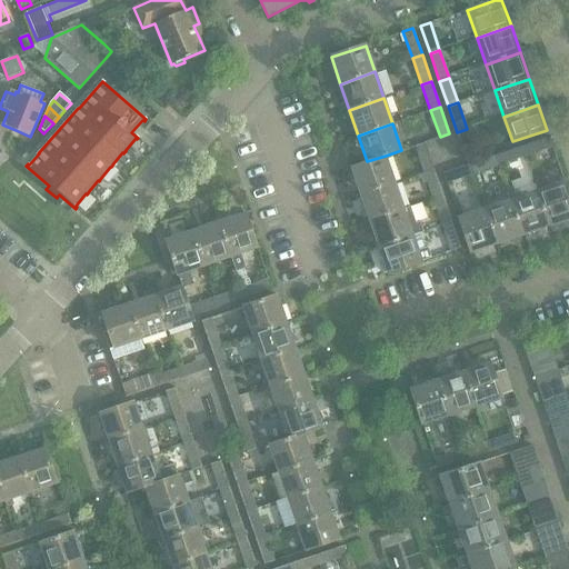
[(476,155),(467,129),(457,132),(466,158),(476,155)]
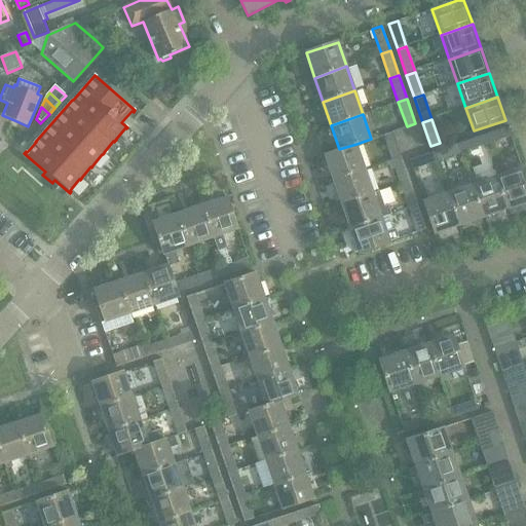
[(508,127),(481,136),(485,145),(511,137),(508,127)]
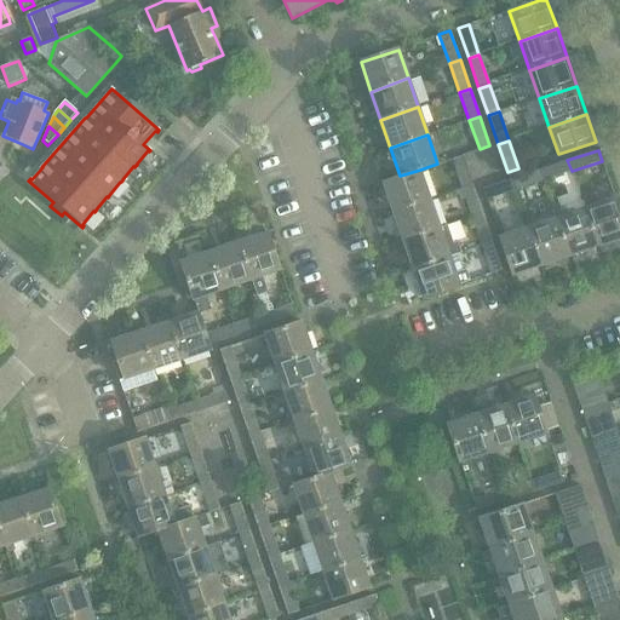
[(452,160),(461,187),(472,183),(463,156),(452,160)]
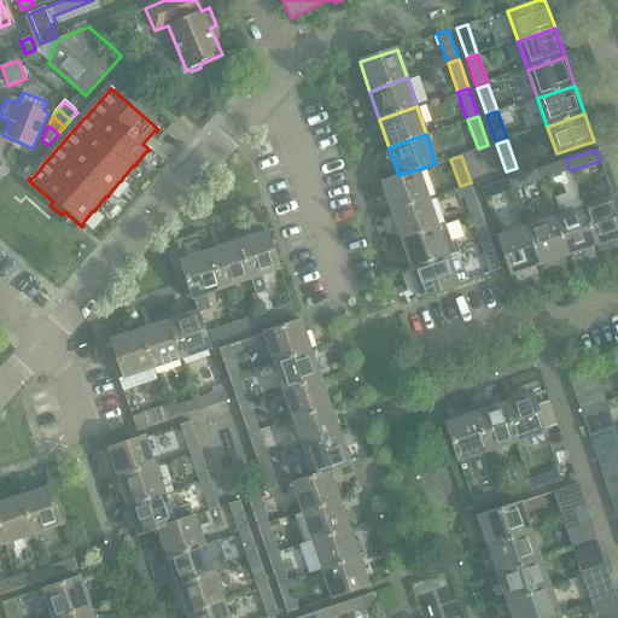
[(565,159),(538,169),(542,180),(570,170),(565,159)]
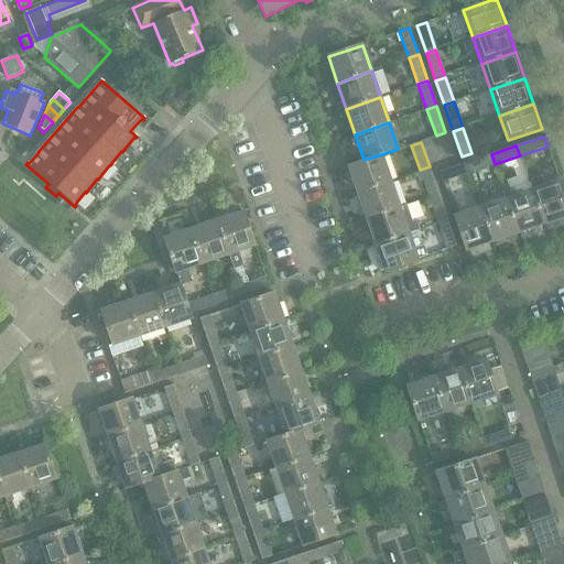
[(348,165),(357,192),(391,180),(382,154),(364,160),(348,165)]
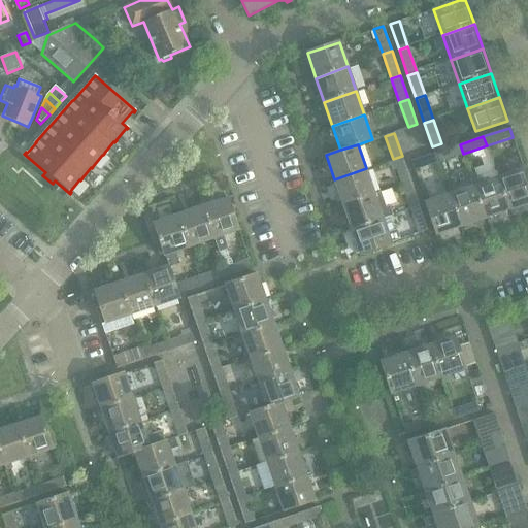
[(460,144),(436,153),(439,162),(463,154),(460,144)]
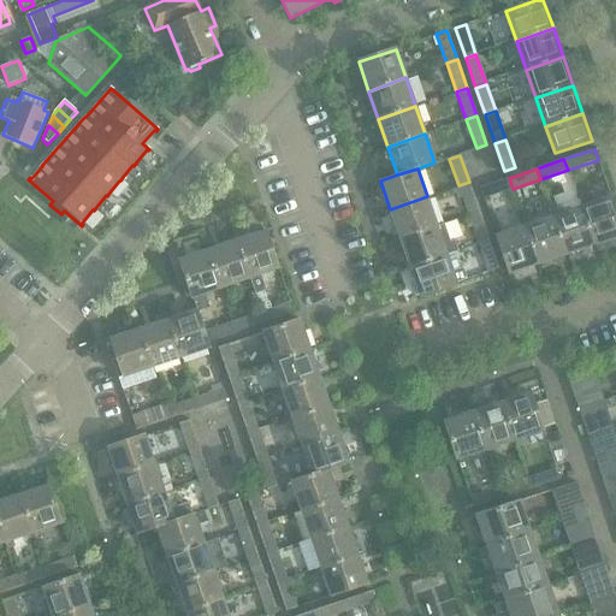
[(484,199),(513,189),(509,178),(480,188),(484,199)]
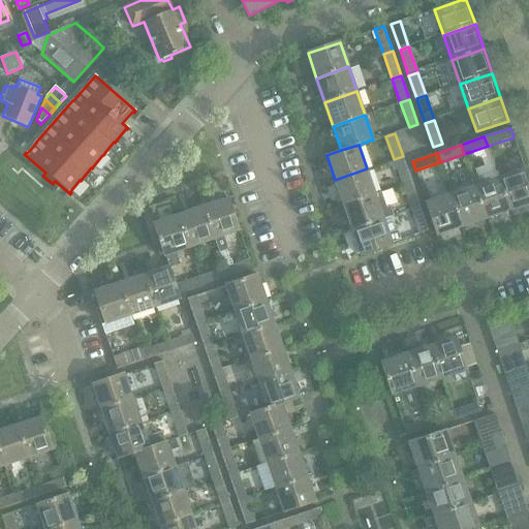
[(394,159),(403,185),(411,182),(403,156),(394,159)]
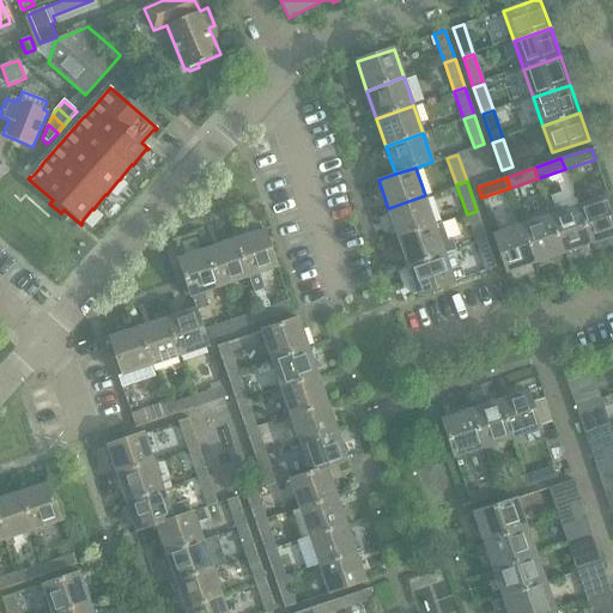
[(388,208),(398,237),(435,224),(425,195),(388,208)]
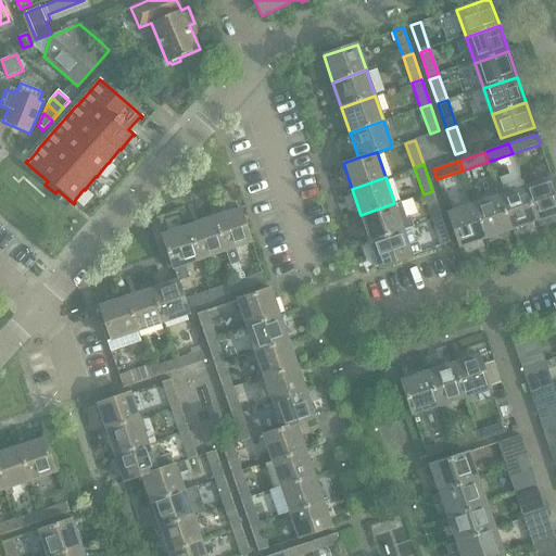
[(555,190),(552,177),(523,187),(535,220),(555,213),(555,190)]
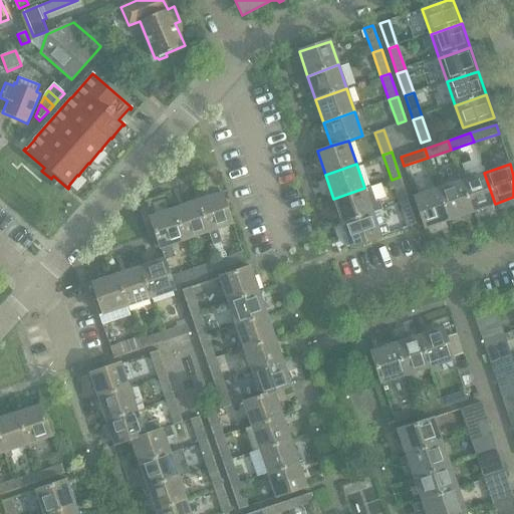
[(484,173),(461,181),(472,212),(495,204),(484,173)]
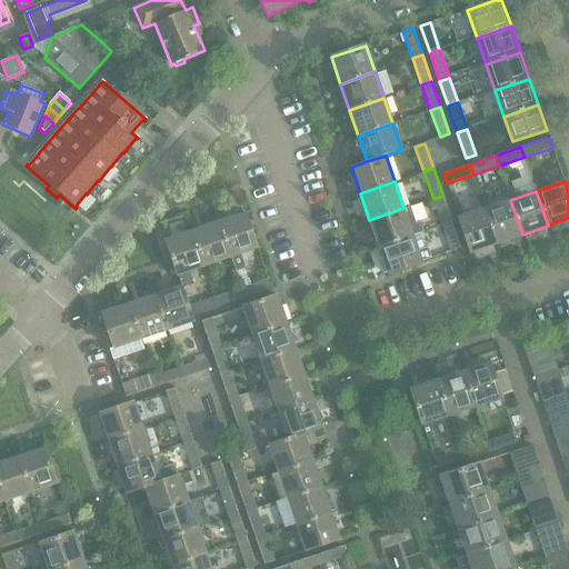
[(433,199),(442,225),(452,221),(442,196),(433,199)]
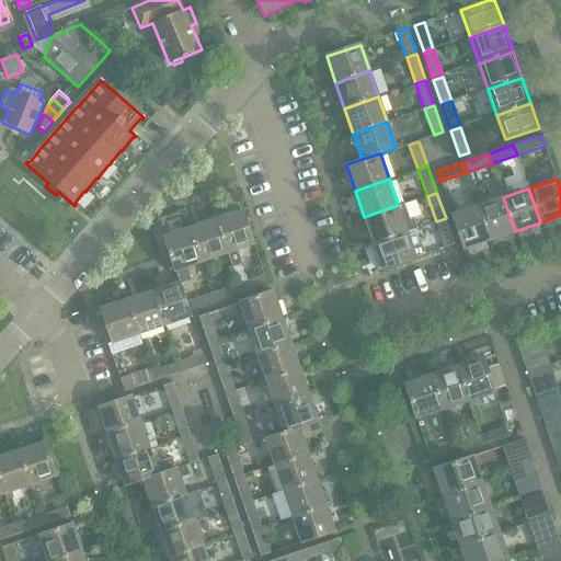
[(503,197),(479,206),(490,240),(515,231),(503,197)]
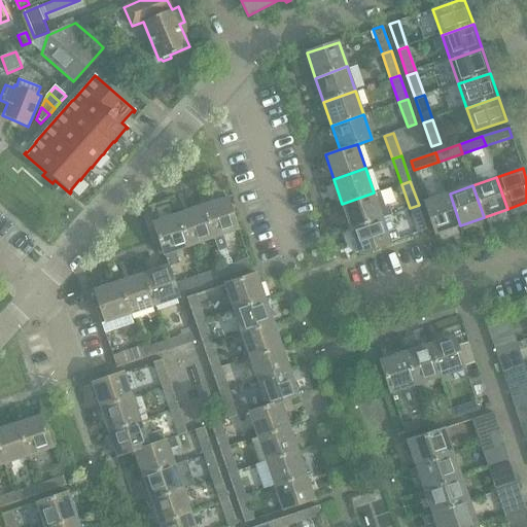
[(342,204),(350,229),(382,217),(383,219),(393,215),(389,205),(385,206),(380,191),(374,194),(374,192),(342,204)]
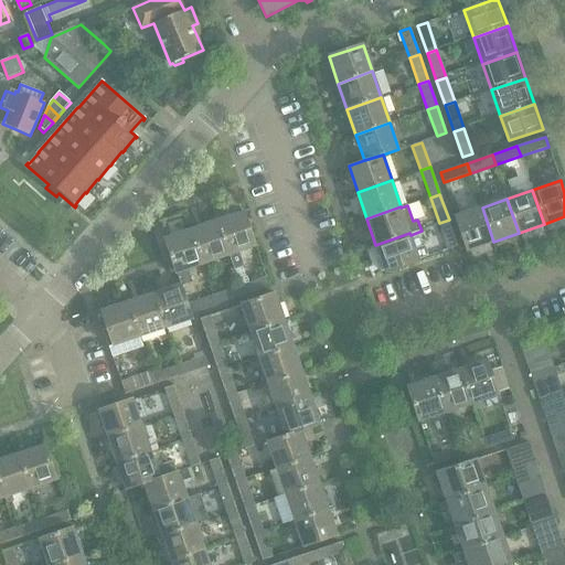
[(467,251),(493,242),(482,208),(456,216),(467,251)]
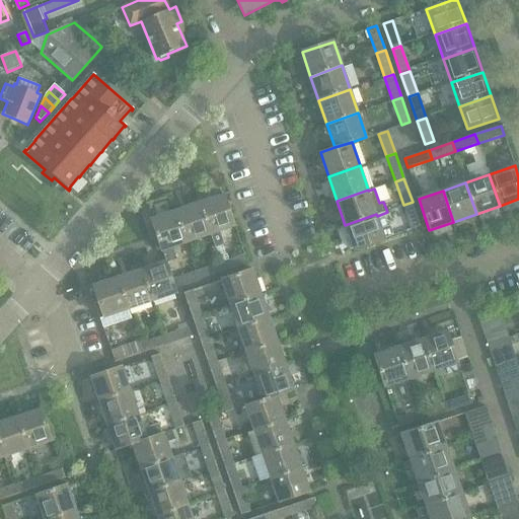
[(223,194),(199,203),(209,234),(210,234),(215,248),(224,244),(220,231),(234,226),(223,194)]
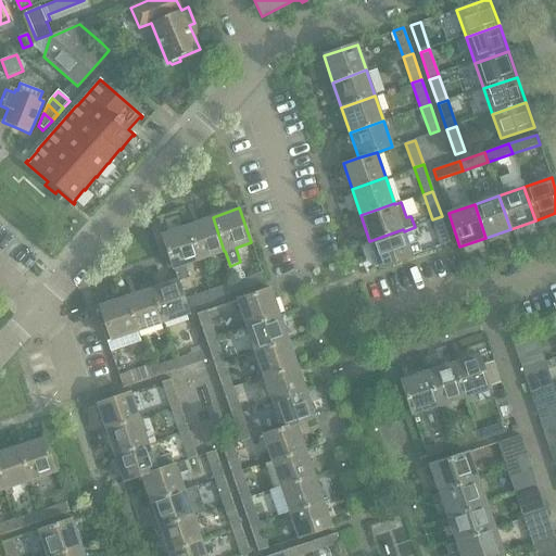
[(451,242),(442,216),(432,219),(441,245),(451,242)]
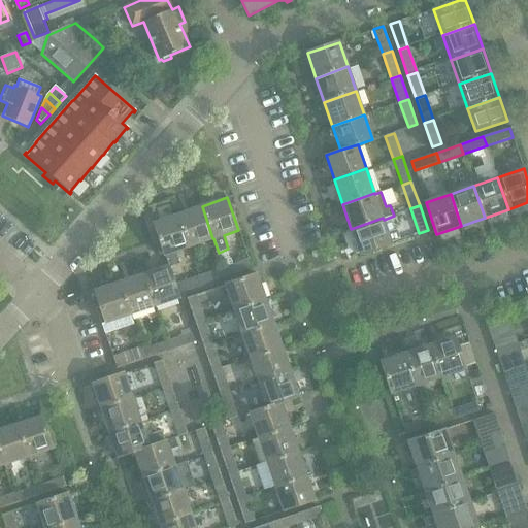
[(202,206),(178,213),(189,246),(212,238),(202,206)]
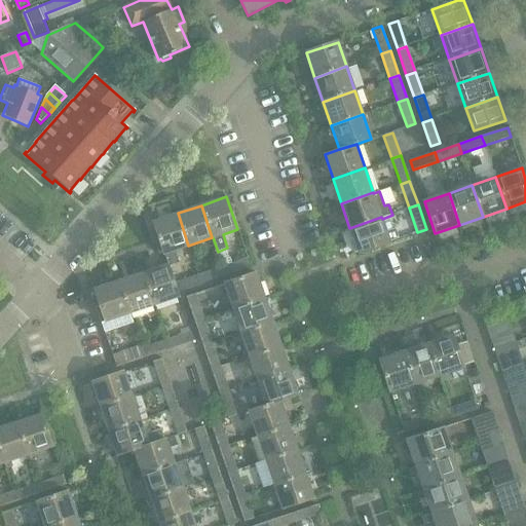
[(168,264),(167,264),(168,265),(179,262),(175,250),(188,246),(178,213),(154,221),(168,264)]
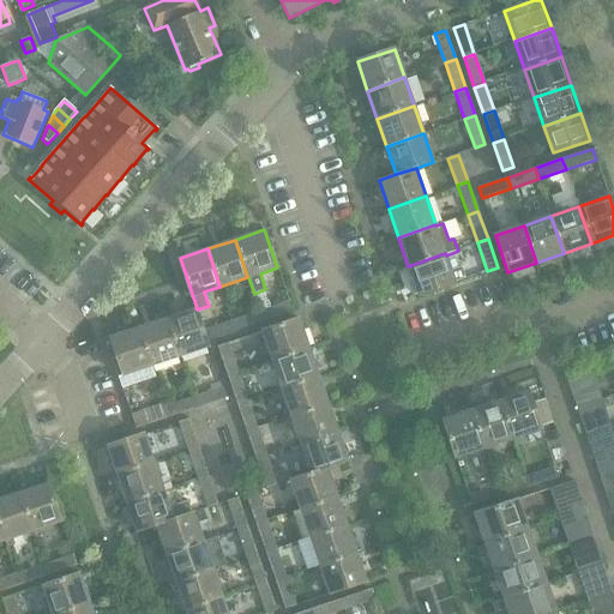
[(409,269),(405,270),(410,283),(414,282),(419,295),(465,278),(462,265),(458,266),(453,253),(446,256),(445,253),(408,266),(409,269)]
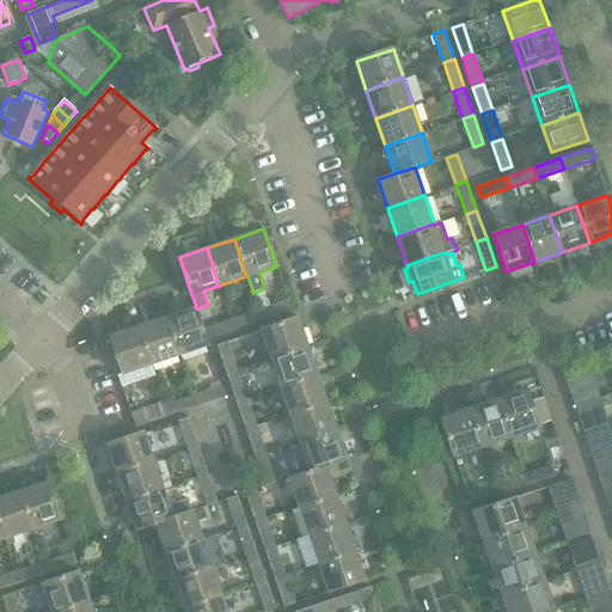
[(287,300),(257,311),(261,320),(291,311),(287,300)]
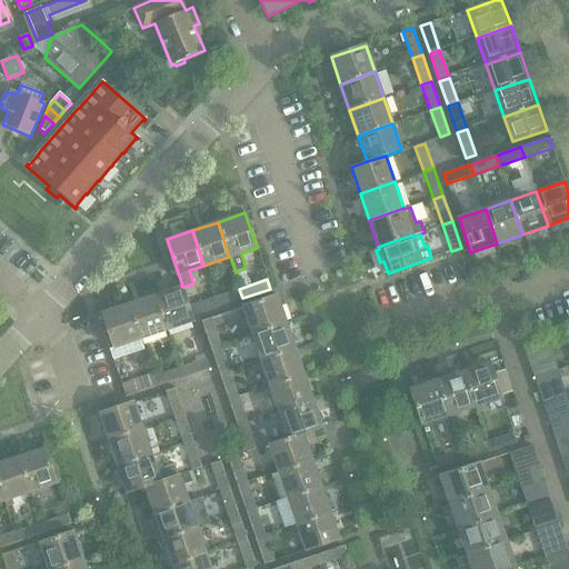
[(191,316),(188,306),(182,287),(181,286),(155,295),(166,329),(193,320),(191,316)]
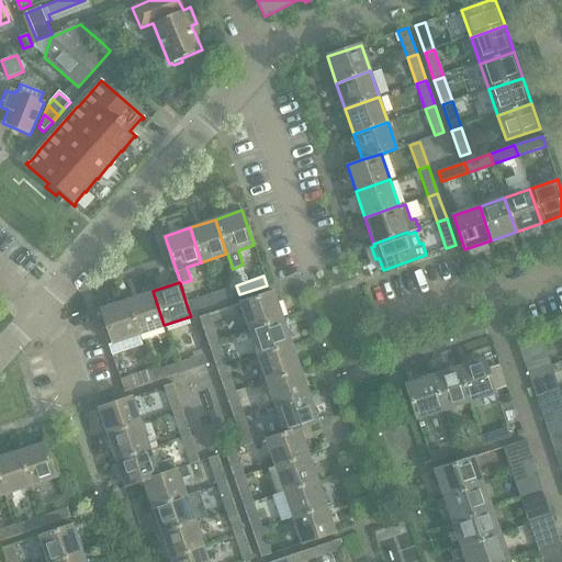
[(236,285),(211,293),(214,303),(239,294),(236,285)]
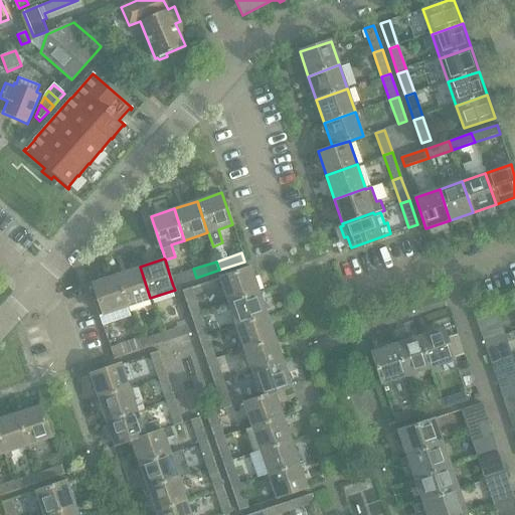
[(140,267),(116,275),(127,306),(150,298),(140,267)]
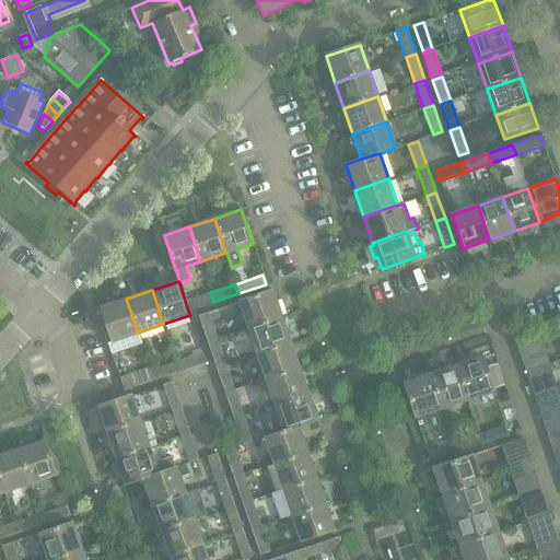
[(238,302),(247,328),(281,316),(272,290),(238,302)]
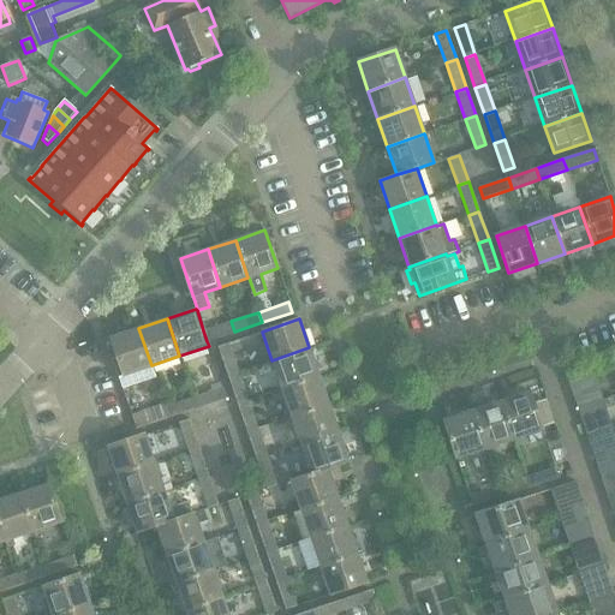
[(231,321),(203,330),(207,341),(234,332),(231,321)]
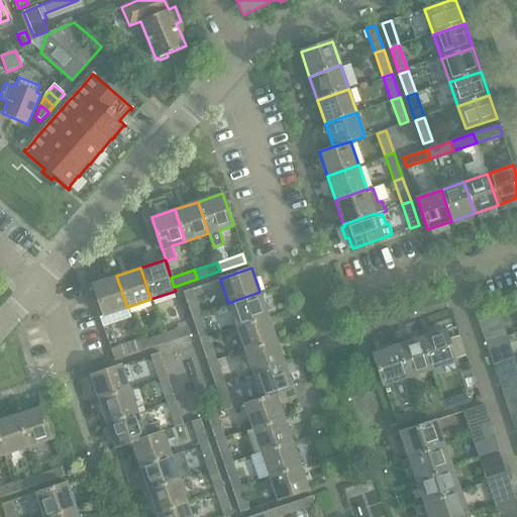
[(103,315),(127,307),(116,276),(93,284),(103,315)]
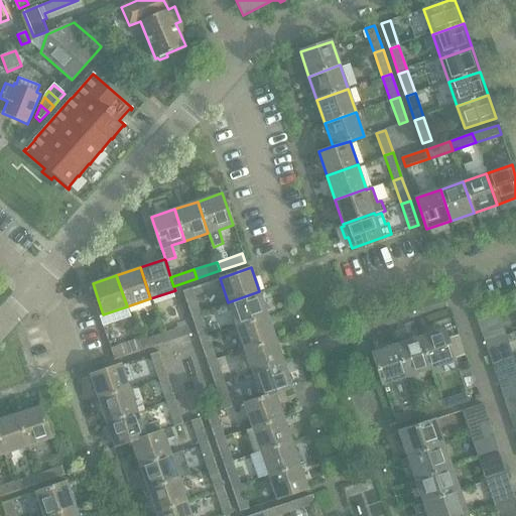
[(181,291),(189,315),(200,312),(190,288),(181,291)]
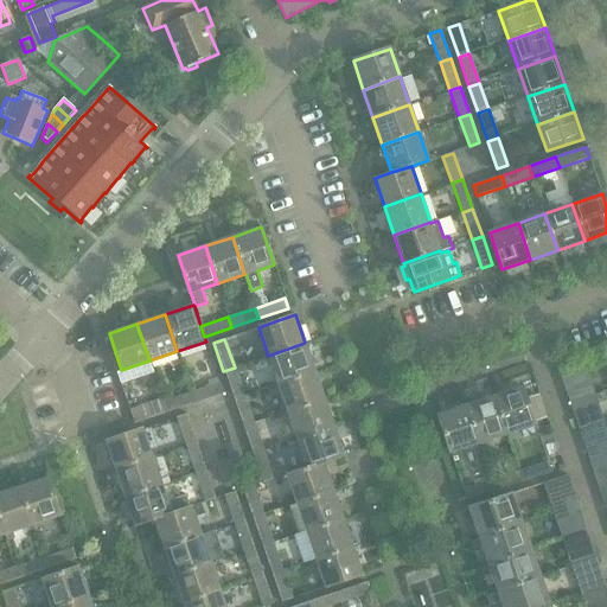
[(268,356),(278,384),(314,371),(305,343),(268,356)]
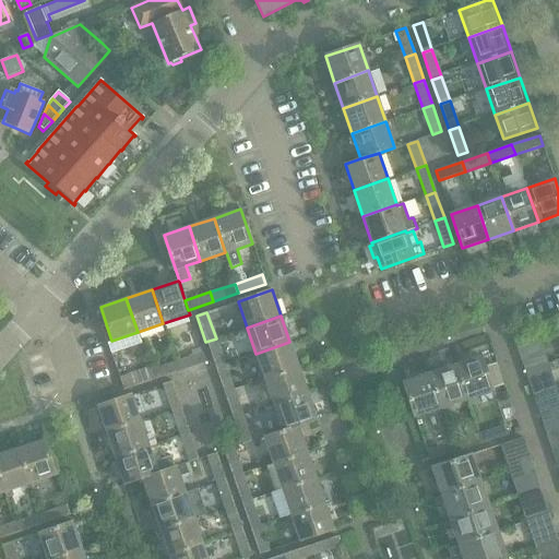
[(205,342),(214,368),(225,364),(216,339),(205,342)]
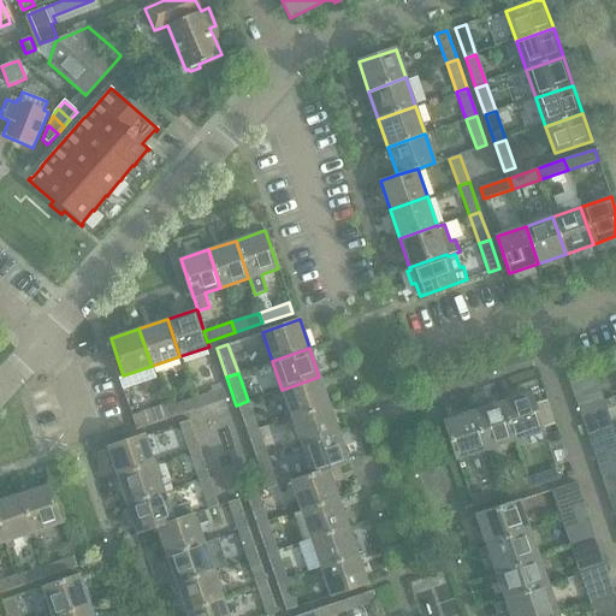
[(569,381),(581,419),(593,414),(588,398),(600,394),(594,373),(569,381)]
